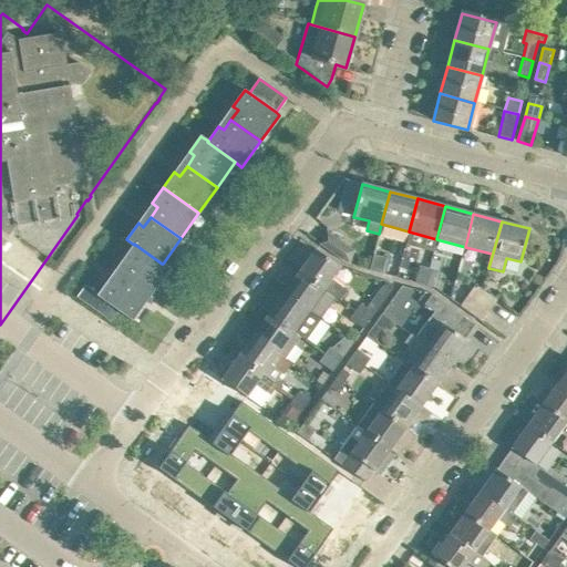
[(319,244),(341,259),(351,265),(354,253),(349,249),(327,234),(319,244)]
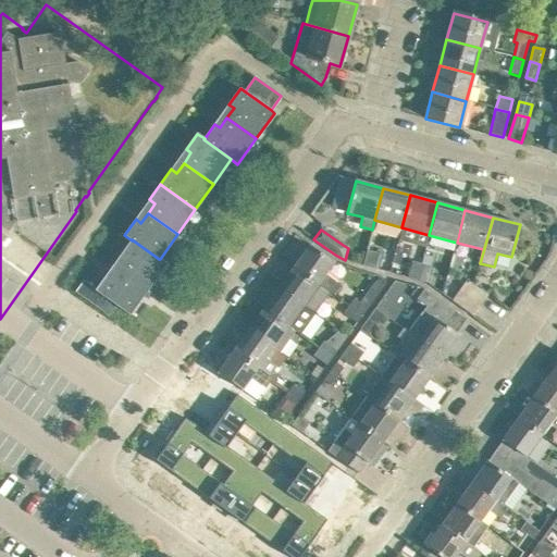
[(119,268),(148,289),(166,263),(160,259),(159,259),(132,239),(132,240),(121,255),(126,258),(119,268)]
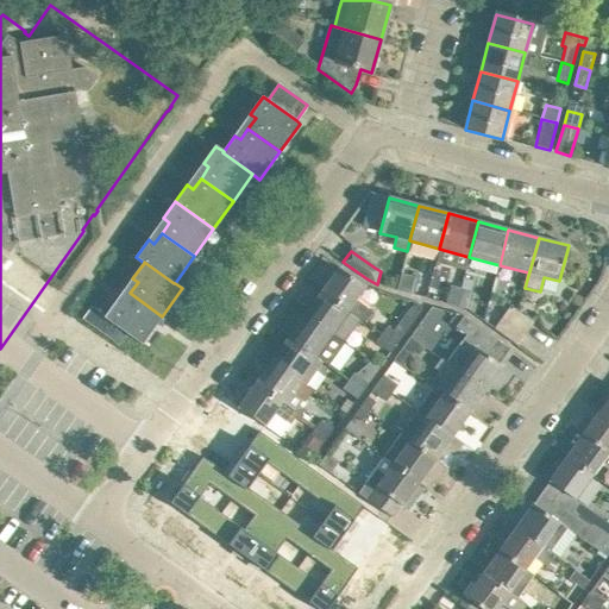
[(364,287),(339,268),(322,292),(362,320),(365,322),(372,312),(356,299),(364,287)]
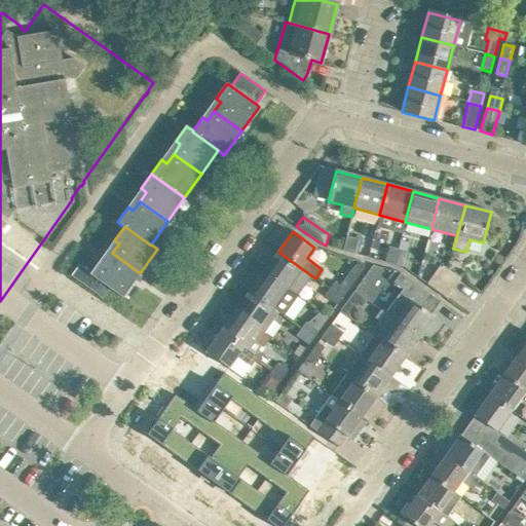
[(362,240),(355,238),(347,236),(343,251),(359,255),(362,240)]
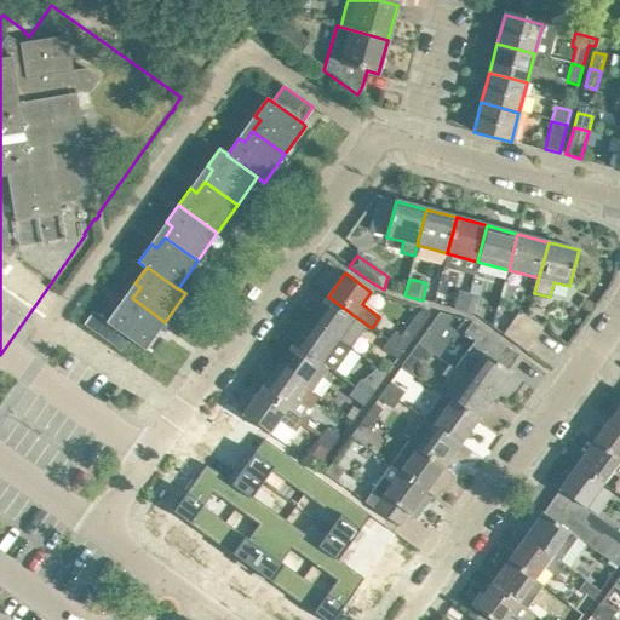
[(464,311),(469,294),(459,292),(454,309),(464,311)]
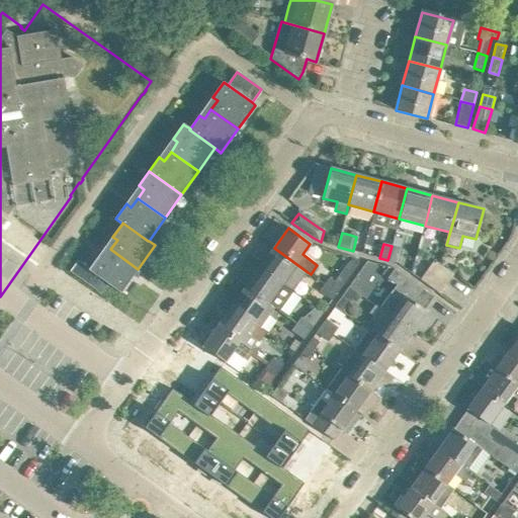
[(400,248),(392,246),(387,260),(396,263),(400,248)]
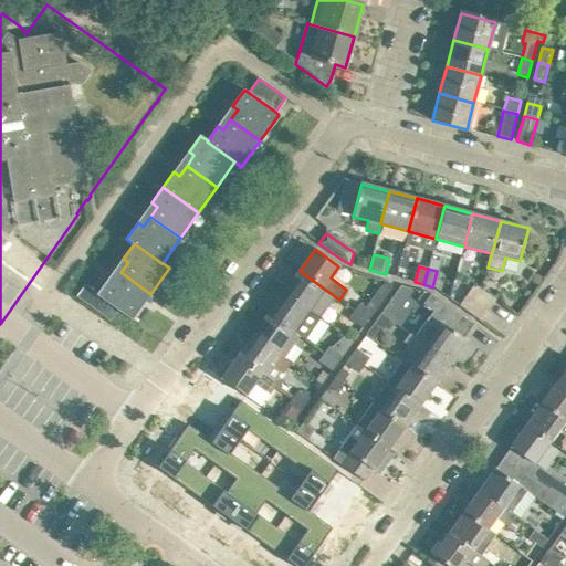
[(336,297),(300,271),(284,292),(307,310),(321,318),(336,297)]
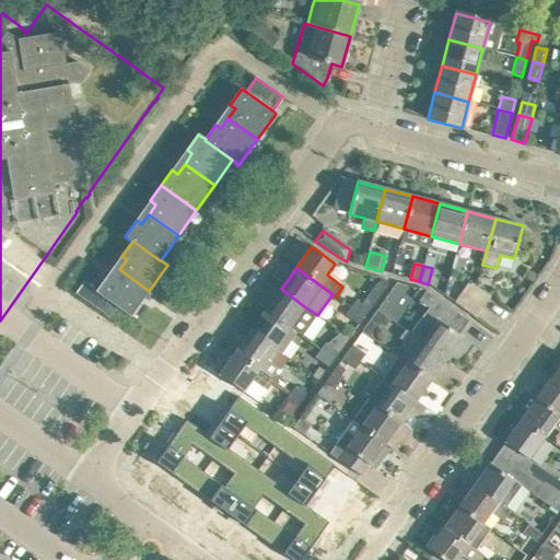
[(117,306),(130,316),(149,291),(119,269),(113,280),(107,276),(96,291),(117,306)]
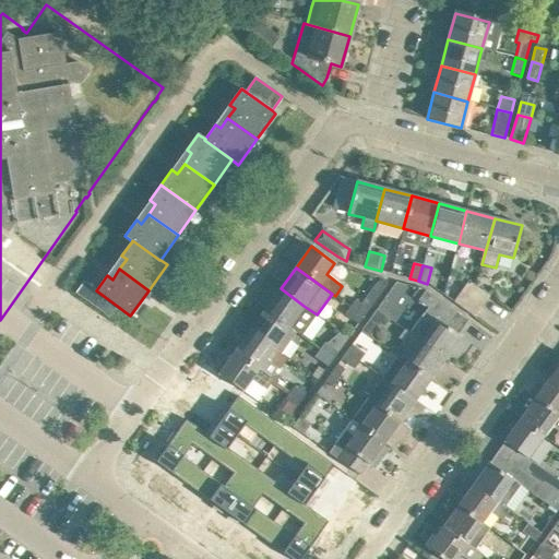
[(364,317),(384,288),(387,285),(384,281),(380,278),(378,284),(377,283),(361,305),(356,300),(351,307),(364,317)]
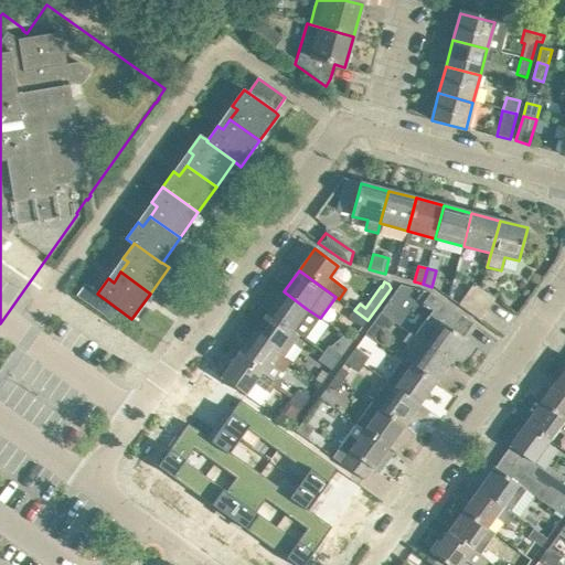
[(473,284),(465,296),(487,311),(494,299),(473,284)]
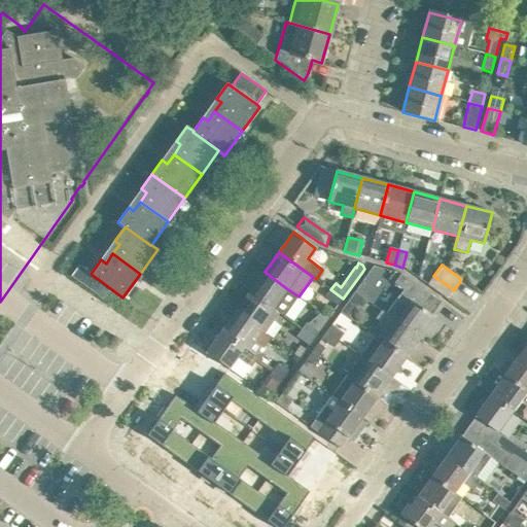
[(71,276),(103,299),(110,288),(91,274),(79,266),(78,267),(82,269),(75,278),(72,275),(71,276)]
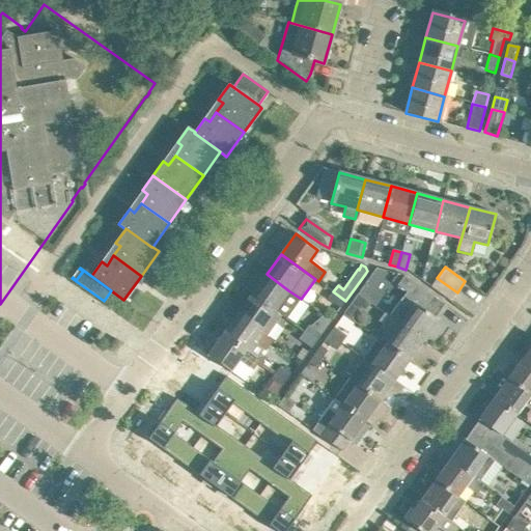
[(288,290),(267,274),(252,295),(274,311),(288,290)]
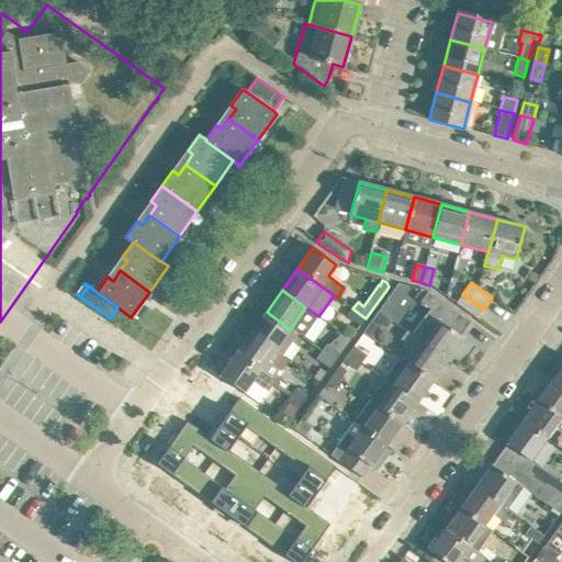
[(473,325),(473,324),(428,292),(420,302),(430,310),(412,335),(448,360),(463,338),(460,336),(469,323),(473,325)]
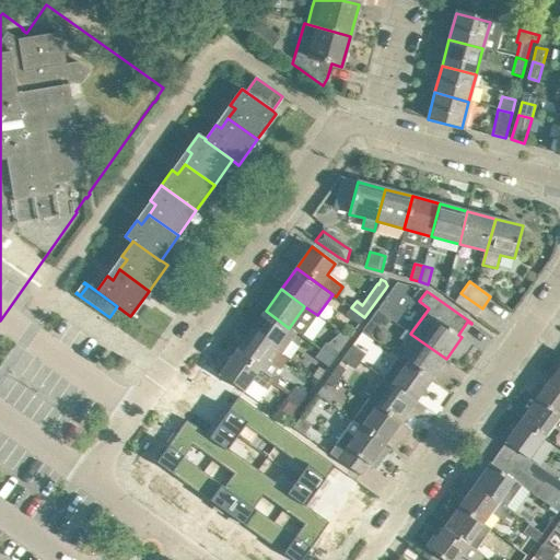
[(482,308),(461,293),(454,303),(476,318),(482,308)]
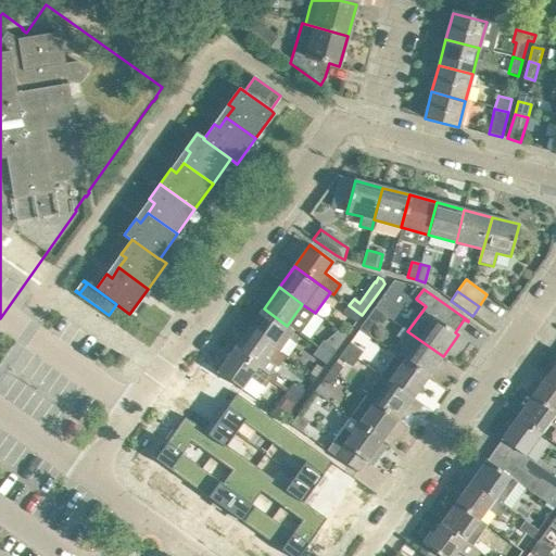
[(362,315),(349,305),(343,314),(356,323),(362,315)]
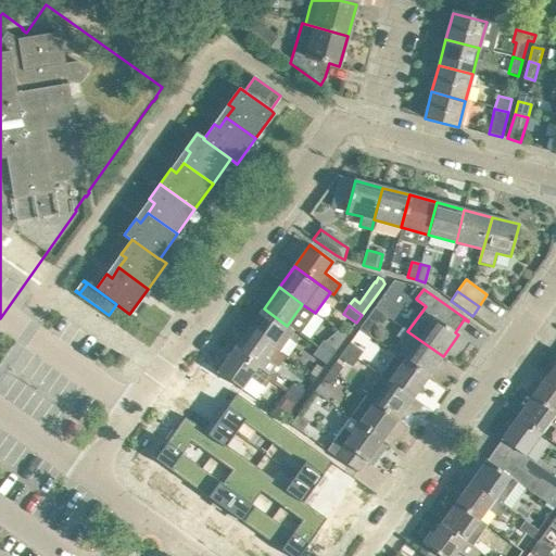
[(375,307),(369,315),(382,324),(388,316),(375,307)]
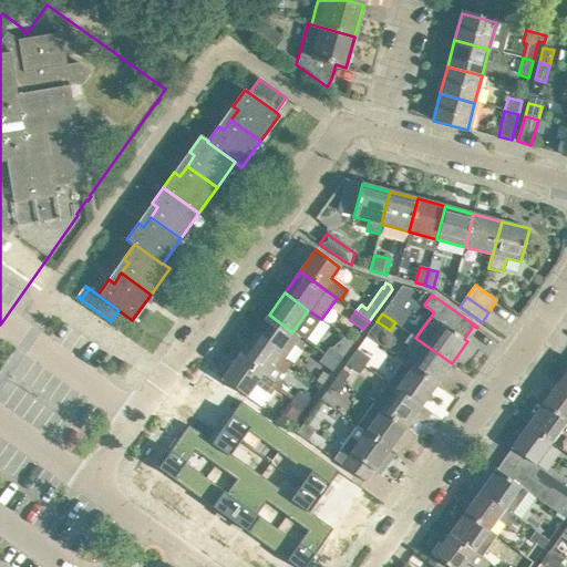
[(300,337),(292,332),(269,315),(254,337),(282,357),(285,359),(300,337)]
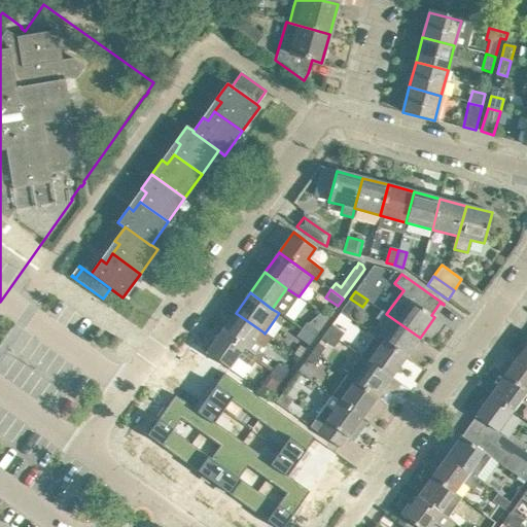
[(406,357),(419,340),(420,338),(386,314),(382,311),(376,318),(381,322),(373,334),(376,337),(406,357)]
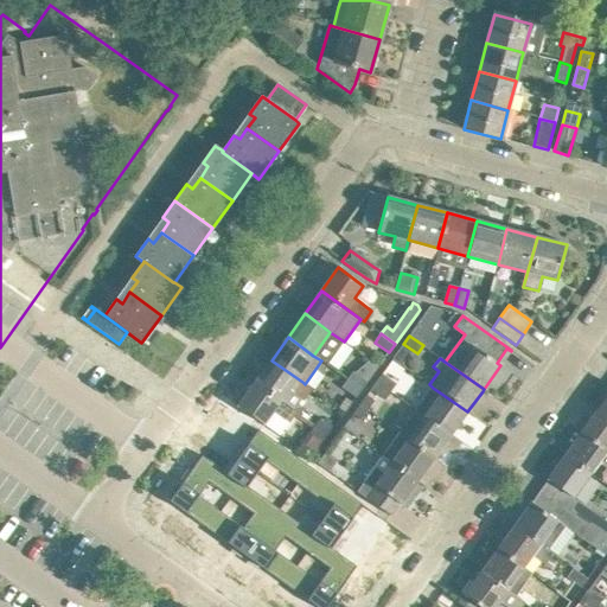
[(302,382),(272,360),(255,383),(293,410),(301,398),(294,394),(302,382)]
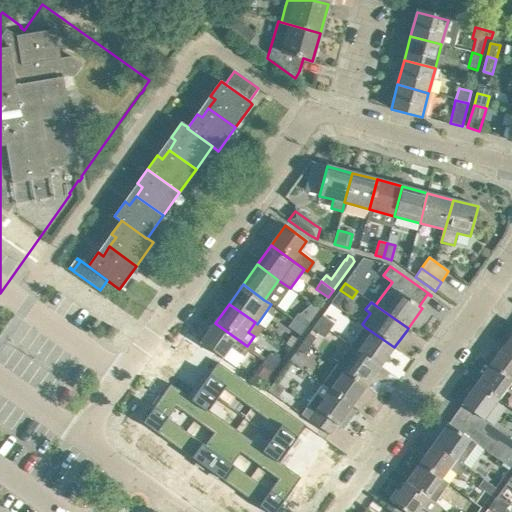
[(298,312),(293,319),(305,328),(311,321),(298,312)]
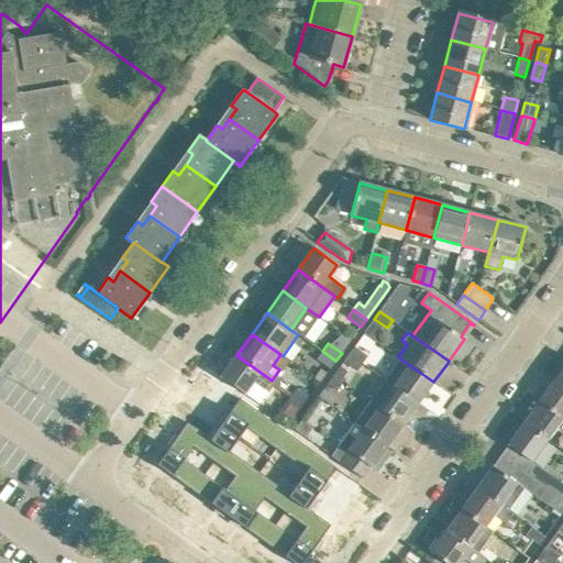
[(354,346),(350,354),(362,363),(367,356),(354,346)]
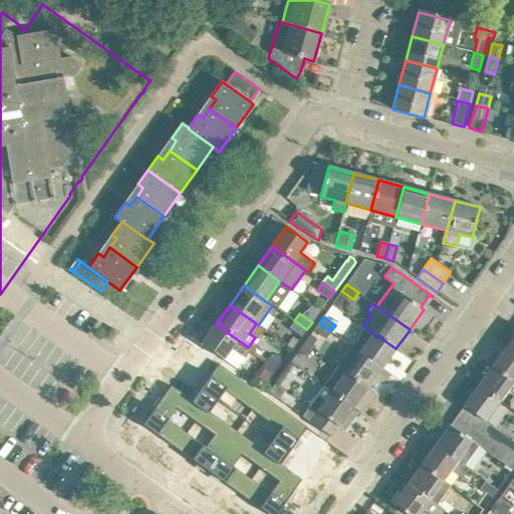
[(306,329),(294,320),(289,327),(301,336),(306,329)]
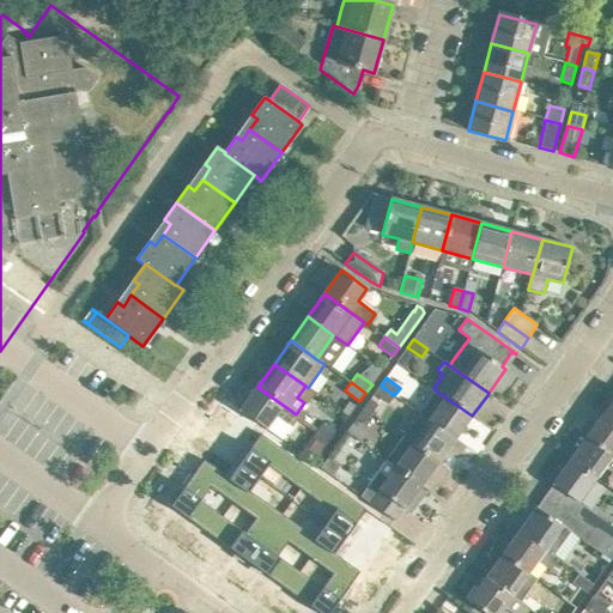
[(394,395),(381,386),(375,394),(389,404),(394,395)]
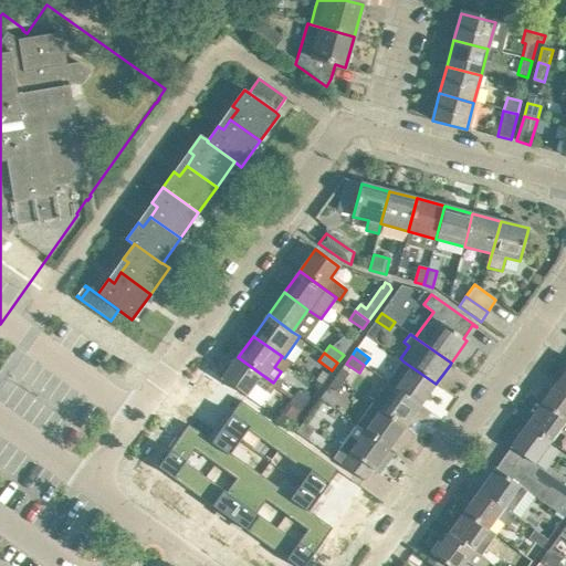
[(273,383),(238,357),(222,379),(245,396),(255,384),(266,391),(273,383)]
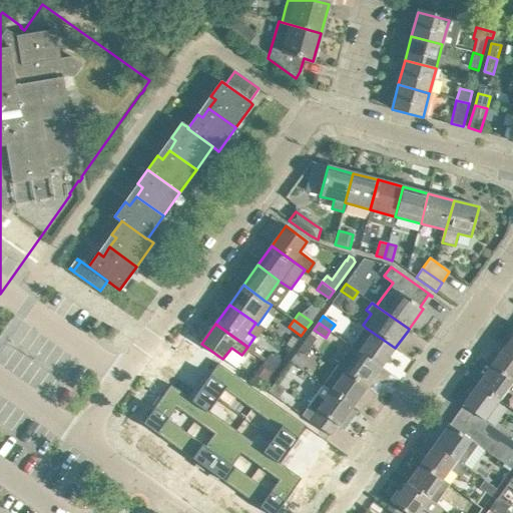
[(381,368),(395,348),(366,328),(352,347),(381,368)]
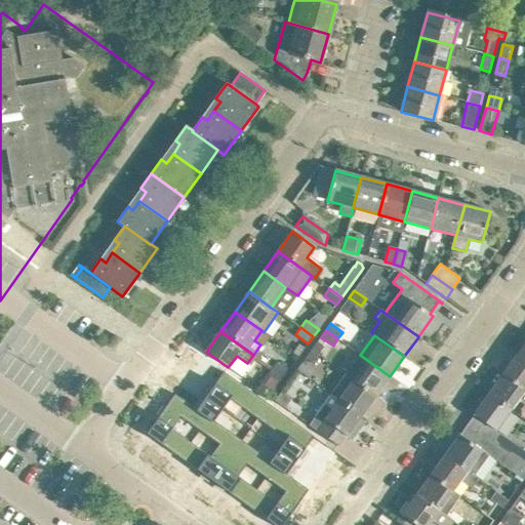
[(319,341),(312,351),(319,356),(325,347),(319,341)]
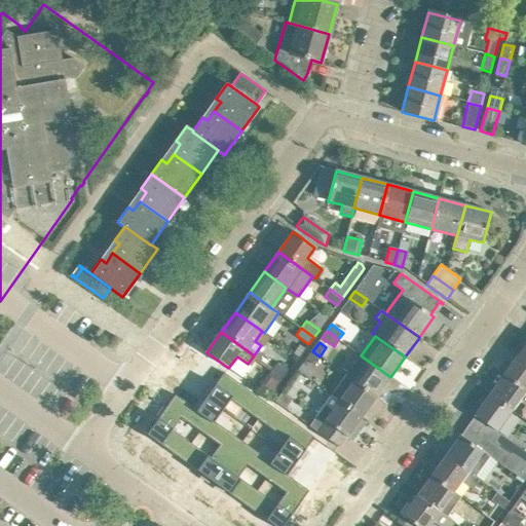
[(525,349),(523,347),(506,370),(525,383),(525,349)]
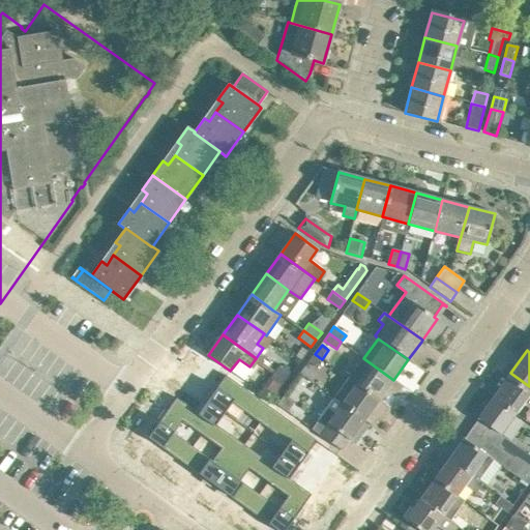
[(315,354),(308,362),(316,367),(322,359),(315,354)]
